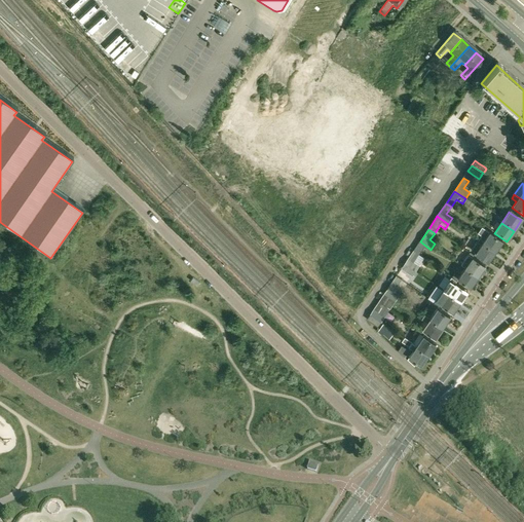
[(500,244),(492,237),(488,234),(484,240),(480,237),(476,243),(493,254),(500,244)]
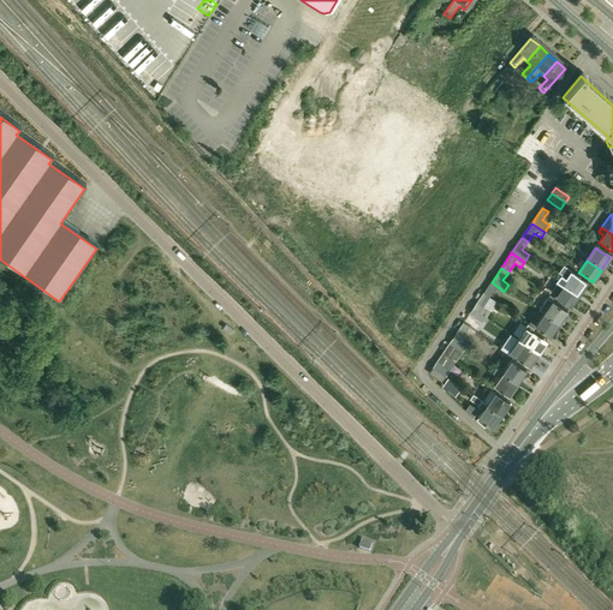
[(500,297),(504,292),(492,282),(482,297),(488,301),(494,293),(500,297)]
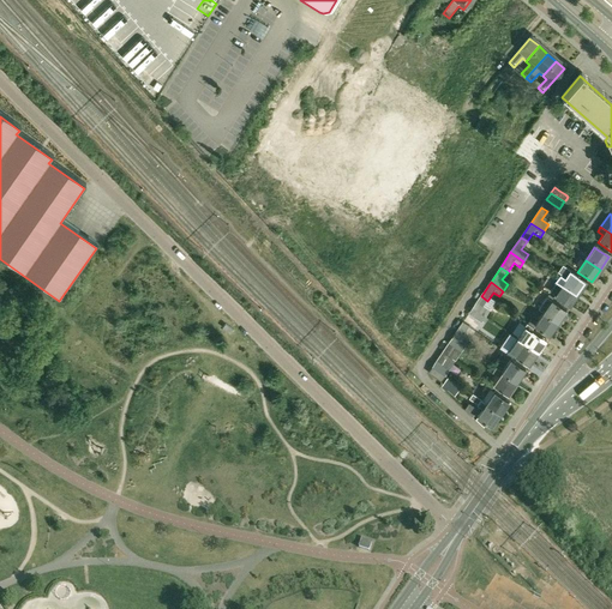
[(568,308),(576,296),(556,283),(547,295),(568,308)]
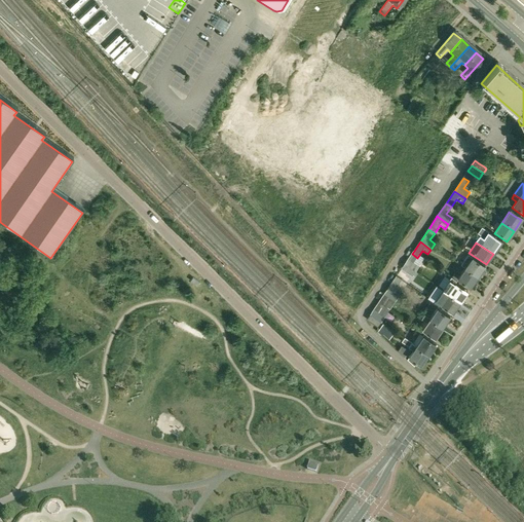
[(413,265),(417,258),(412,254),(403,267),(414,274),(418,268),(413,265)]
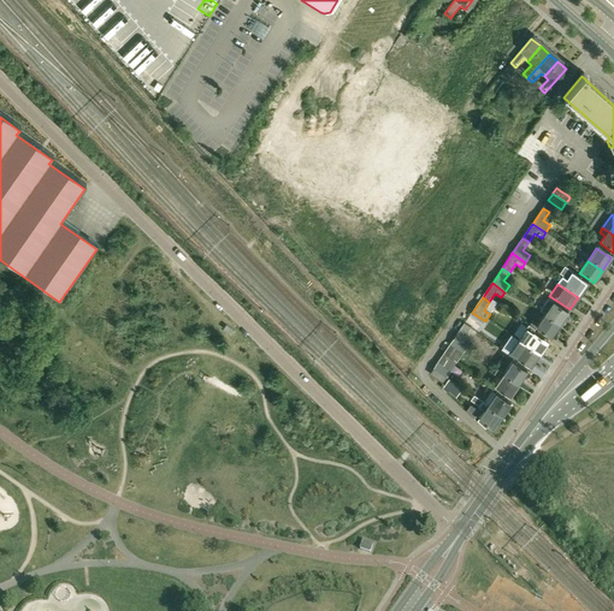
[(558,327),(566,314),(547,302),(538,314),(542,318),(558,327)]
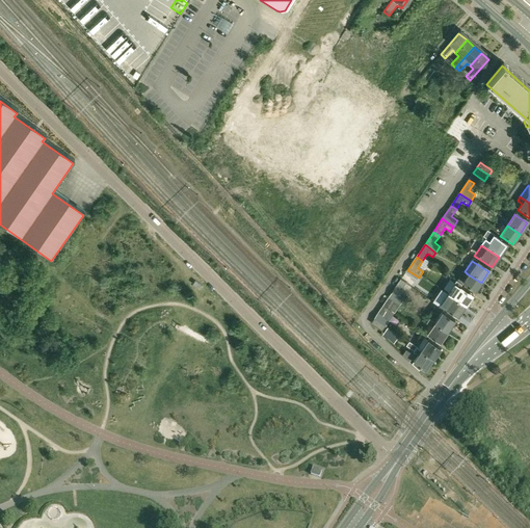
[(415,283),(419,278),(407,270),(399,283),(404,287),(409,280),(415,283)]
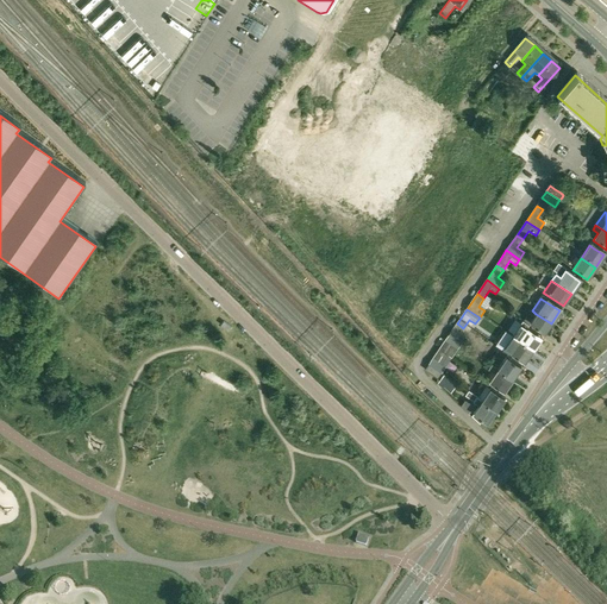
[(543,335),(551,323),(536,314),(527,326),(543,335)]
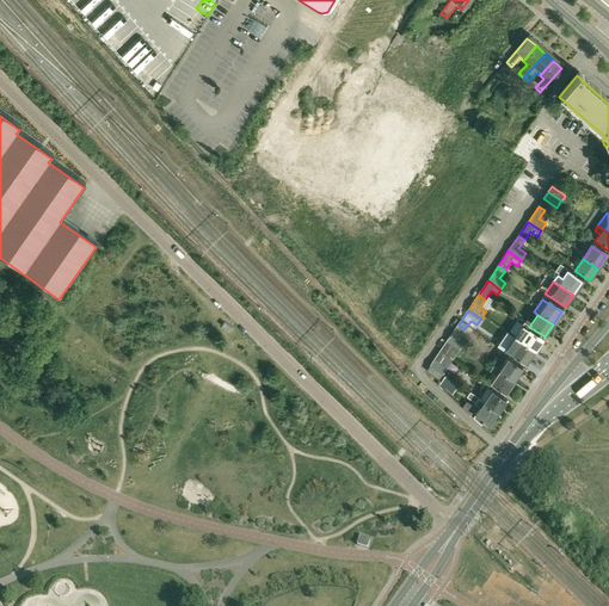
[(460,338),(465,329),(459,325),(448,340),(461,348),(466,341),(460,338)]
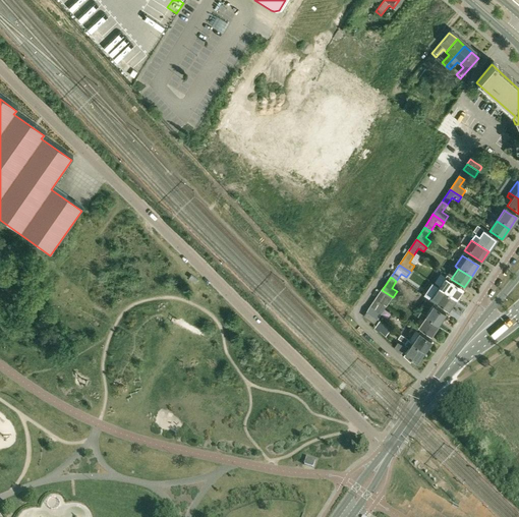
[(445,277),(437,289),(441,293),(454,302),(461,291),(453,286),(449,283),(450,281),(445,277)]
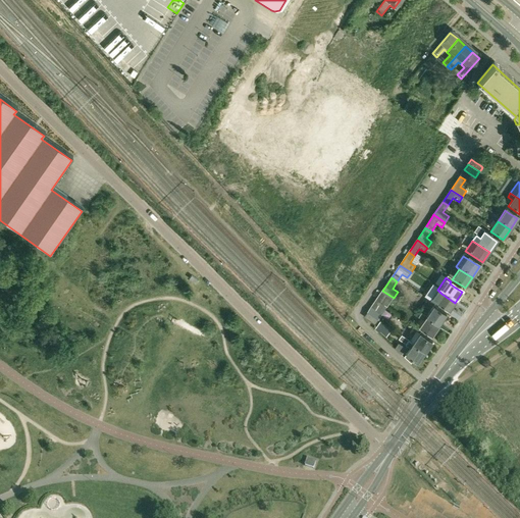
[(431,287),(422,299),(434,307),(435,305),(448,313),(455,303),(442,294),(437,290),(436,291),(431,287)]
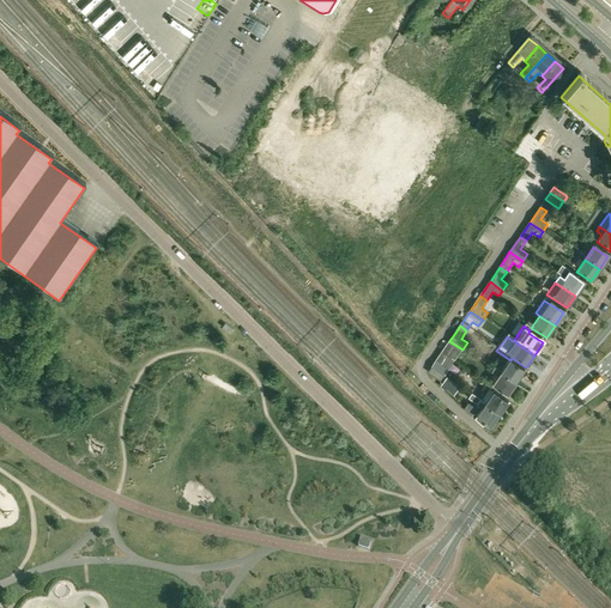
[(459,356),(463,350),(449,341),(440,356),(446,360),(453,352),(459,356)]
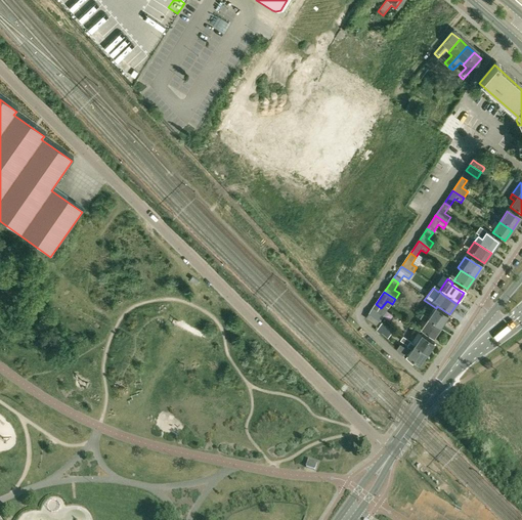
[(377,315),(381,308),(376,304),(366,316),(378,325),(382,318),(377,315)]
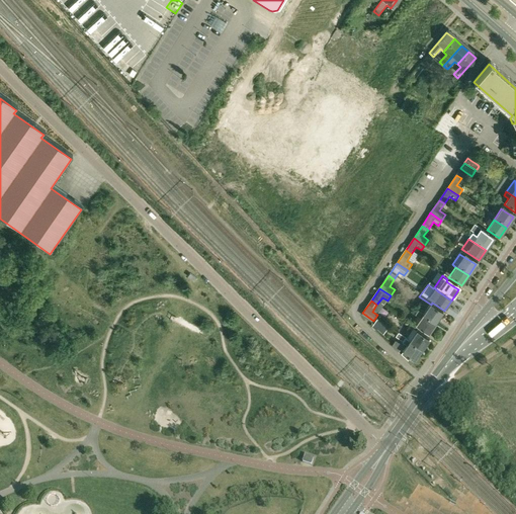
[(441,315),(433,309),(429,306),(421,317),(434,325),(441,315)]
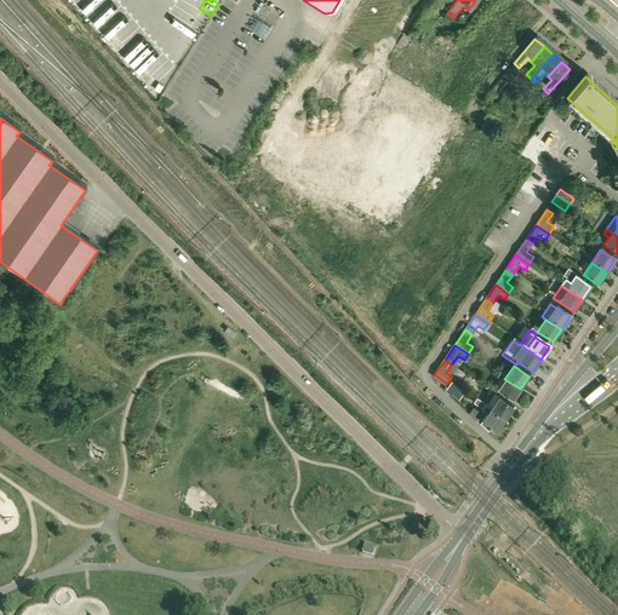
[(444,390),(447,384),(434,374),(430,380),(444,390)]
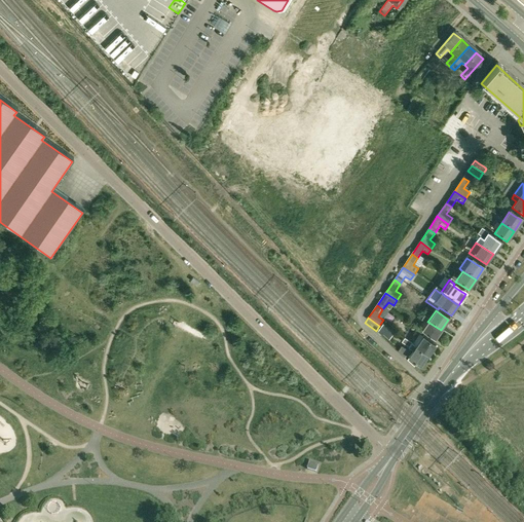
[(441,330),(427,322),(422,318),(420,322),(425,326),(420,332),(434,341),(441,330)]
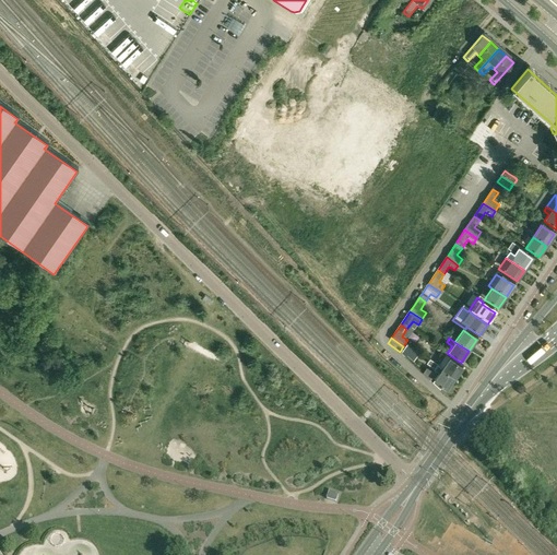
[(400,356),(400,357),(403,359),(403,361),(404,361),(404,359),(404,358),(405,359),(411,365),(412,365),(417,356),(405,347),(402,352),(400,355),(400,356)]
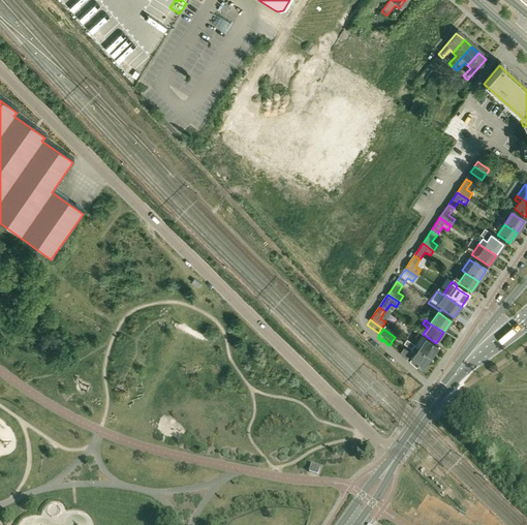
[(436,349),(428,343),(424,340),(416,351),(429,360),(436,349)]
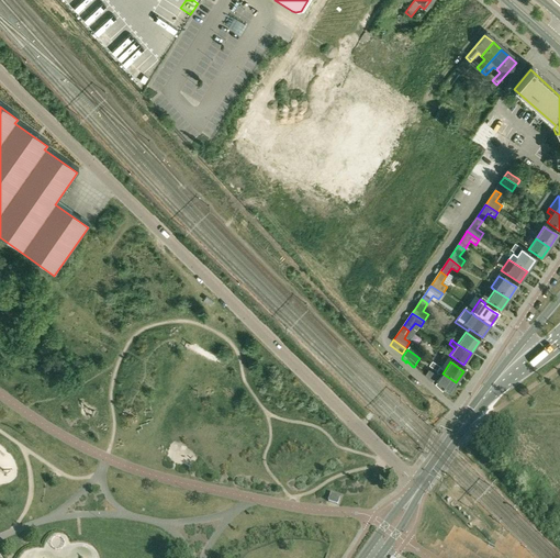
[(456,382),(443,374),(430,365),(427,369),(439,378),(435,384),(433,388),(440,394),(443,390),(448,394),(456,382)]
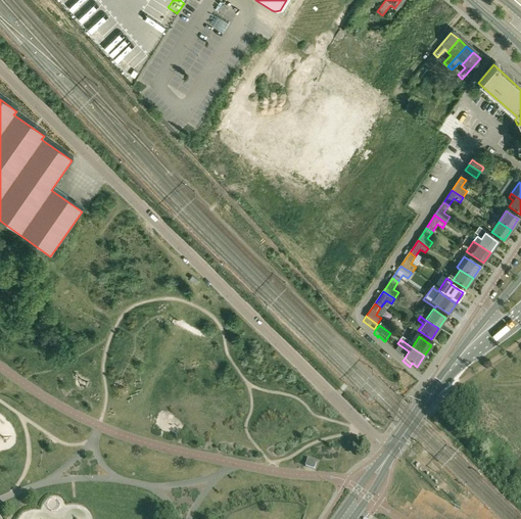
[(315,467),(305,464),(303,471),(312,474),(315,467)]
